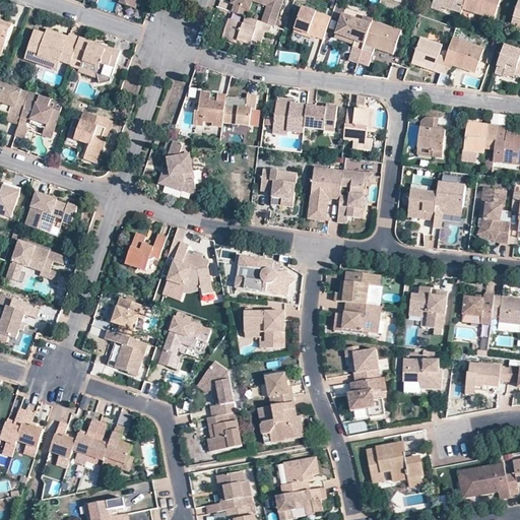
[(119,0),(119,3),(134,9),(137,0),(119,0)]
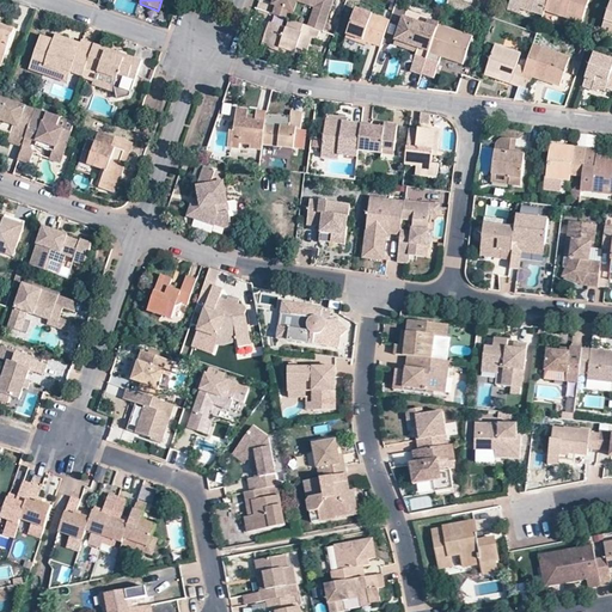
[(316,7),(308,25),(320,30),(322,30),(332,0),(276,0),(275,5),(287,10),(293,11),(297,1),(316,7)]
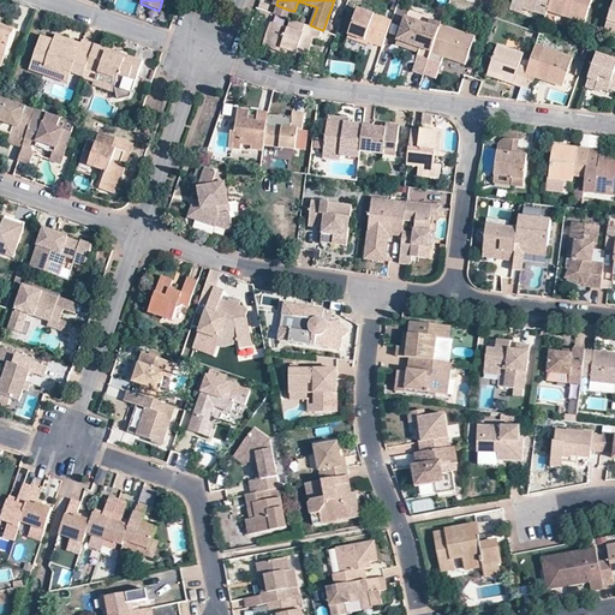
[(527,1),(524,0),(514,0),(512,9),(524,12),(525,7),(527,1)]
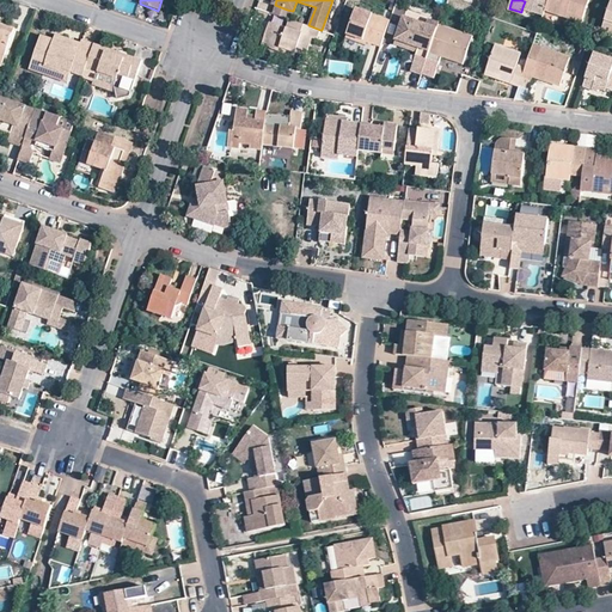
[(546,10),(549,0),(521,0),(525,1),(522,7),(534,11),(534,10),(545,13),(546,10)]
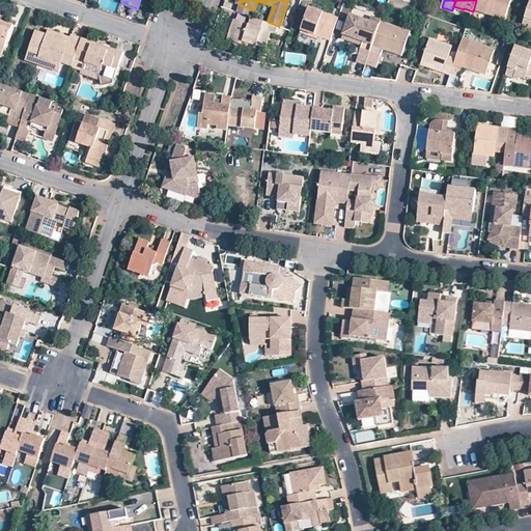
[(476,0),(474,8),(505,20),(512,0),(476,0)]
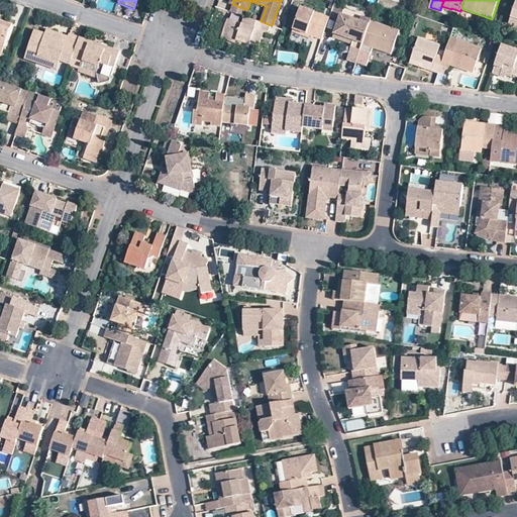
[(229,11),(240,15),(242,8),(232,4),(229,11)]
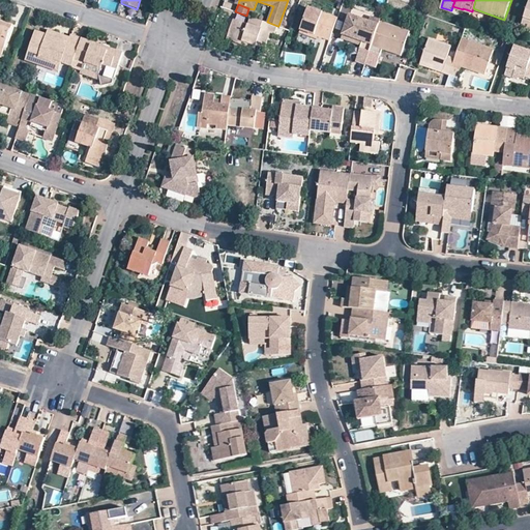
[(300,31),(330,41),(339,18),(308,8),(300,31)]
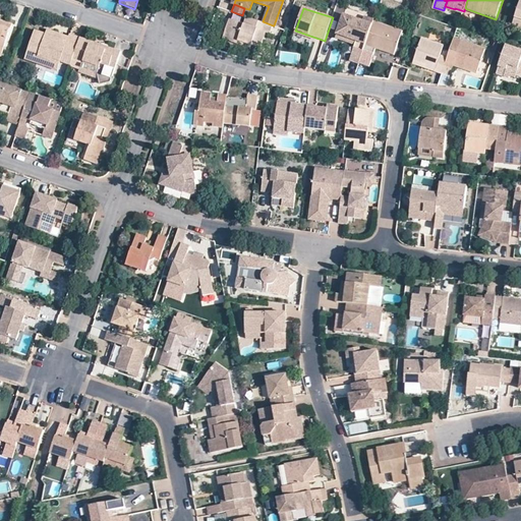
[(344,14),(337,33),(357,39),(355,44),(354,46),(364,50),(366,45),(374,20),(374,19),(365,15),(363,20),(344,14)]
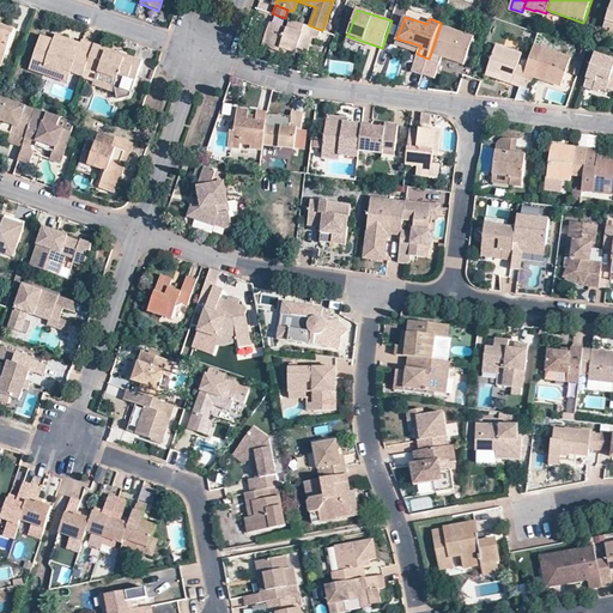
[(321,30),(309,25),(293,20),(291,30),(286,28),(269,23),(265,37),(275,41),(274,46),(295,54),(305,58),(311,38),(317,41),(321,30)]
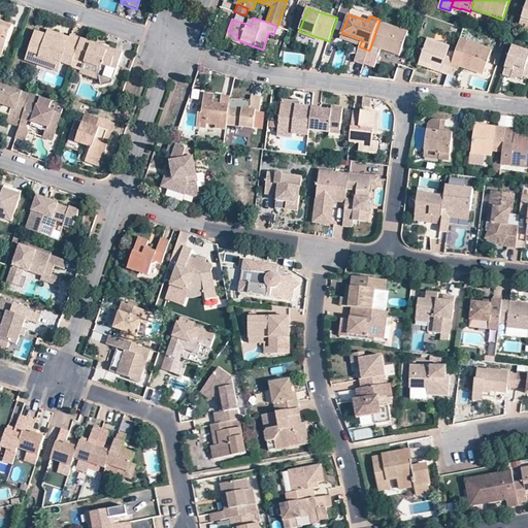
[(0,50),(2,51),(10,24),(0,20),(0,50)]
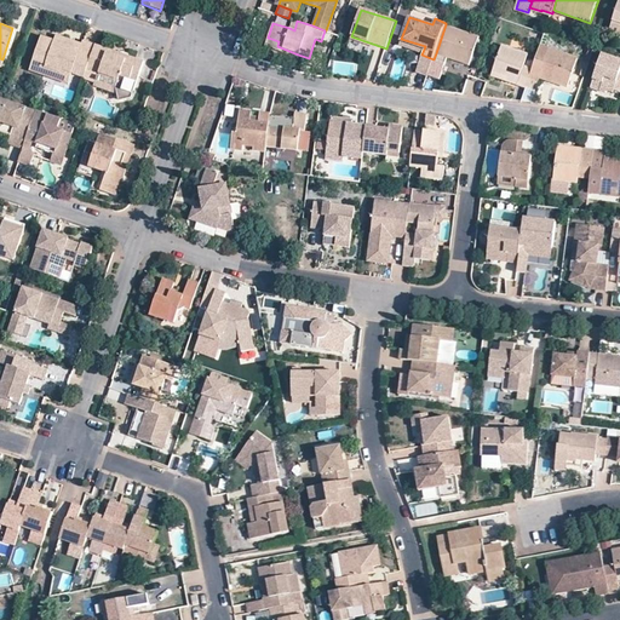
[(481,36),(446,24),(436,53),(453,58),(471,64),(481,36)]
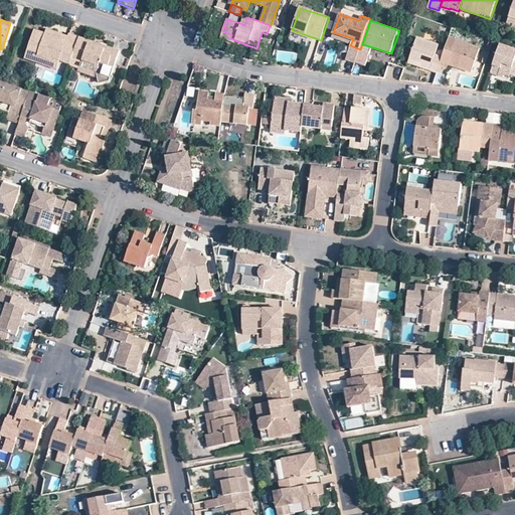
[(71,58),(72,55),(78,37),(68,33),(67,36),(65,40),(44,33),(34,29),(26,55),(37,59),(38,54),(51,58),(52,57),(60,59),(62,55),(71,58)]
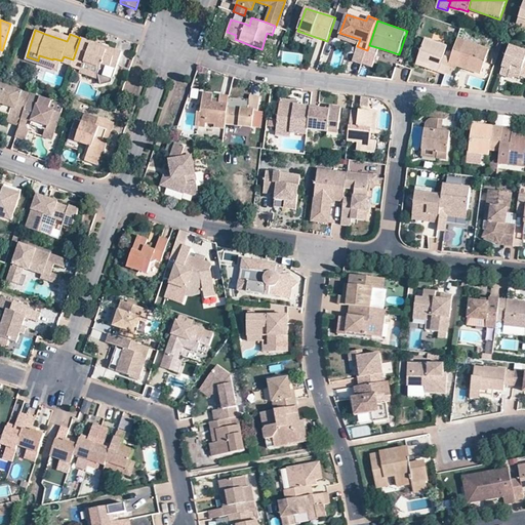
[(67,41),(69,37),(47,30),(45,34),(67,41)]
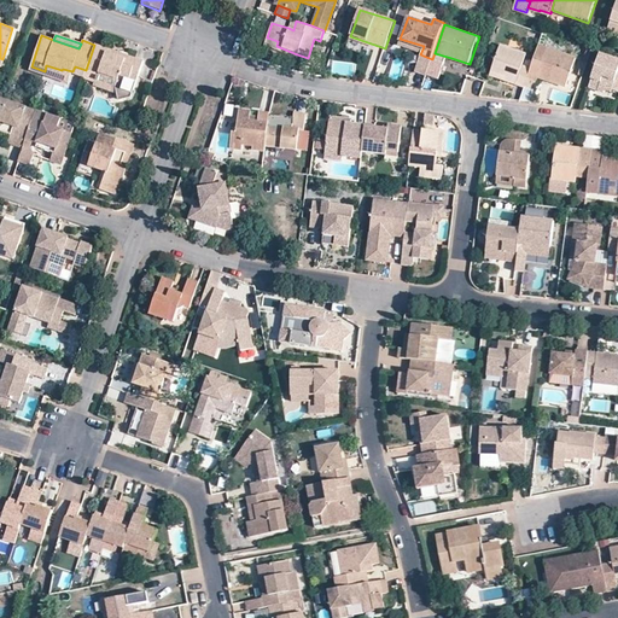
[(278,41),(267,38),(263,47),(296,58),(297,54),(277,46),(278,41)]
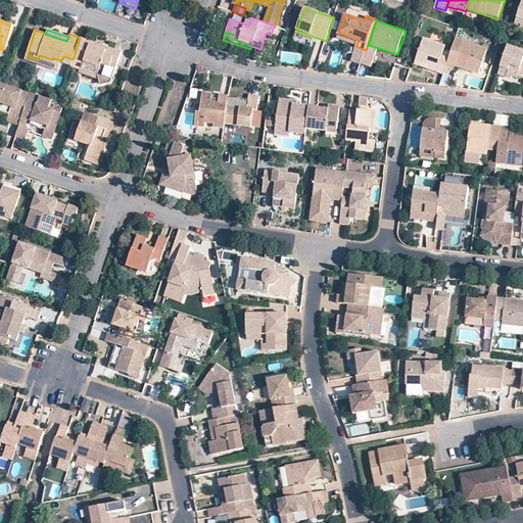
[(359,39),(338,33),(337,37),(357,44),(359,39)]
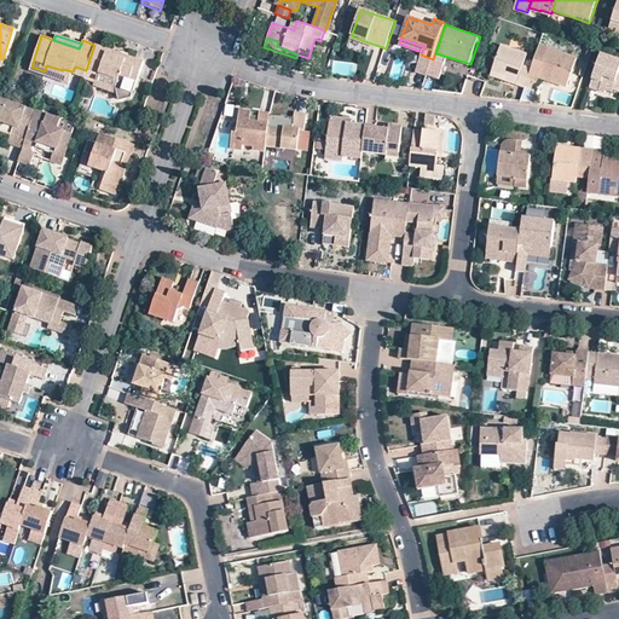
[(86,70),(85,75),(96,79),(94,82),(111,88),(117,87),(119,91),(120,97),(131,94),(129,90),(133,90),(143,61),(128,56),(125,59),(119,57),(119,52),(94,44),(94,45),(87,67),(86,70)]
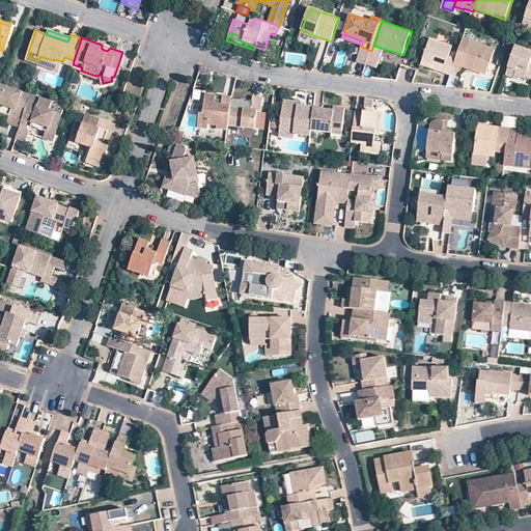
[(497,48),(464,38),(457,57),(455,64),(463,67),(464,67),(464,65),(465,61),(473,64),(473,68),(488,73),(497,48)]
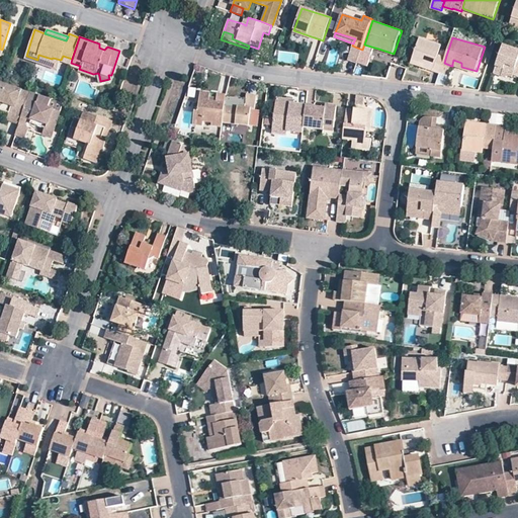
[(444,63),(446,56),(439,54),(442,44),(423,38),(415,60),(424,63),(423,66),(441,72),(444,63)]
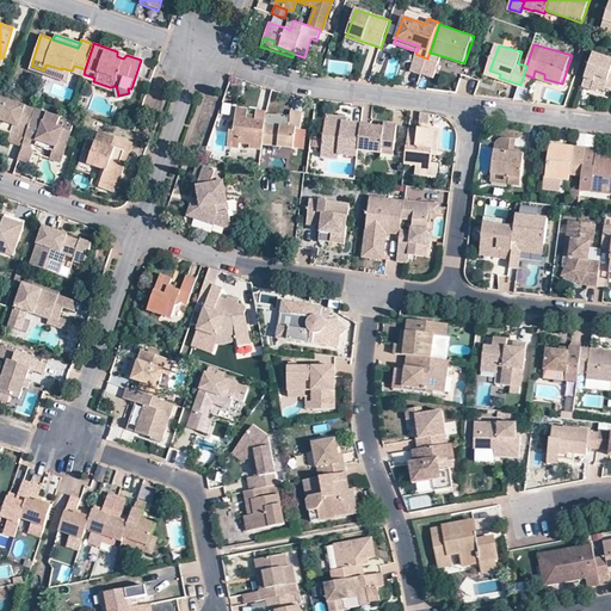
[(366,76),(376,51),(370,49),(360,75),(366,76)]
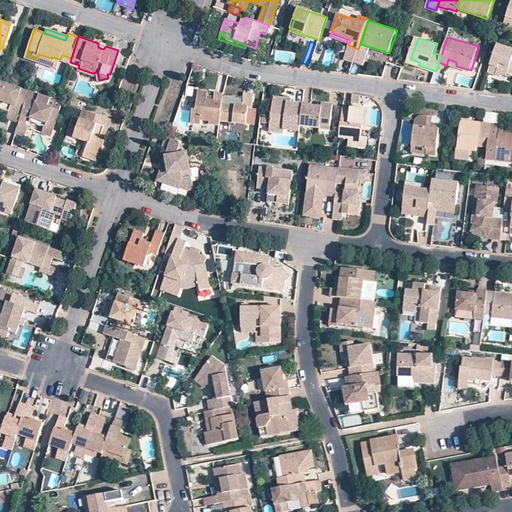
[(511,48),(498,44),(489,72),(496,75),(497,72),(502,73),(507,75),(508,73),(511,59),(511,48)]
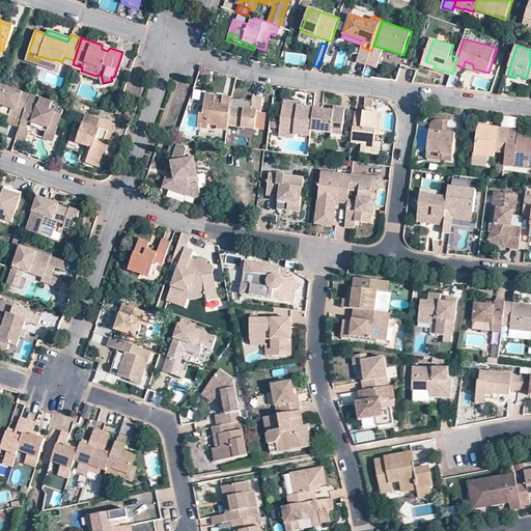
[(371,51),(361,47),(357,59),(367,62),(371,51)]
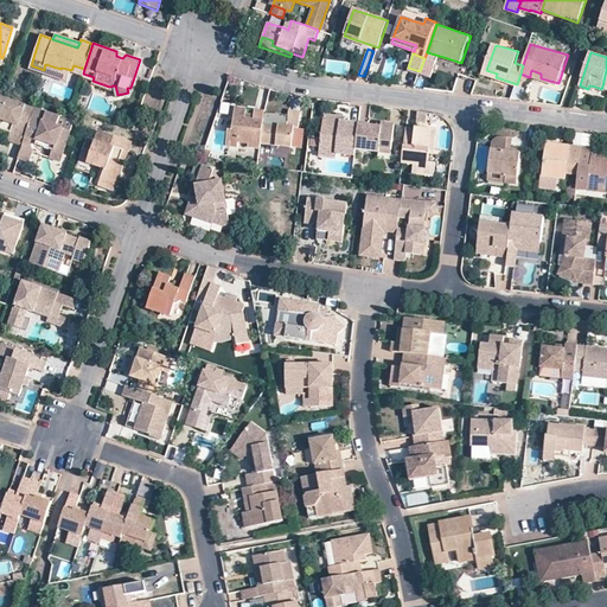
[(461,63),(443,57),(442,63),(459,68),(461,63)]
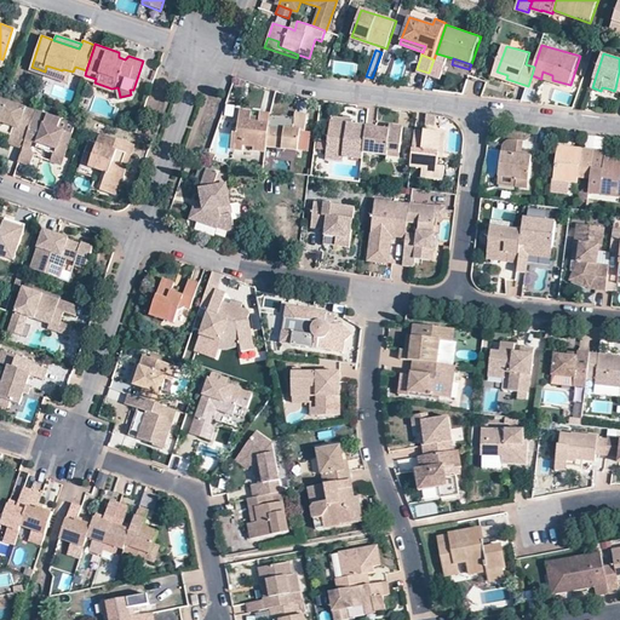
[(46,65),(45,72),(70,80),(73,72),(63,69),(62,70),(46,65)]
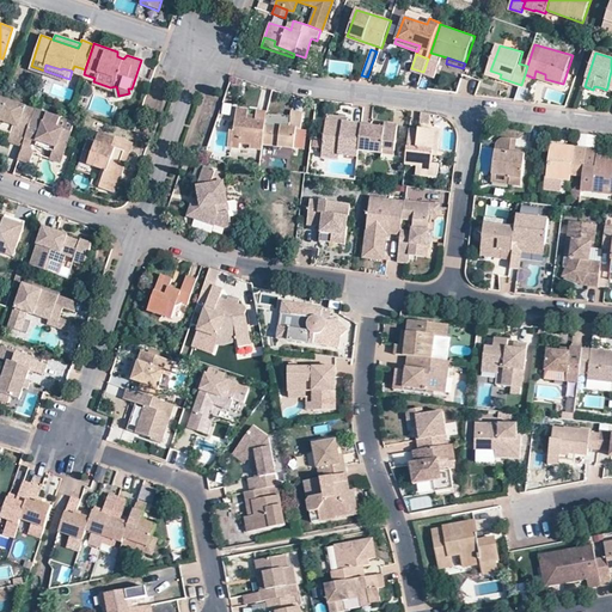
[(530,89),(533,78),(525,74),(521,85),(530,89)]
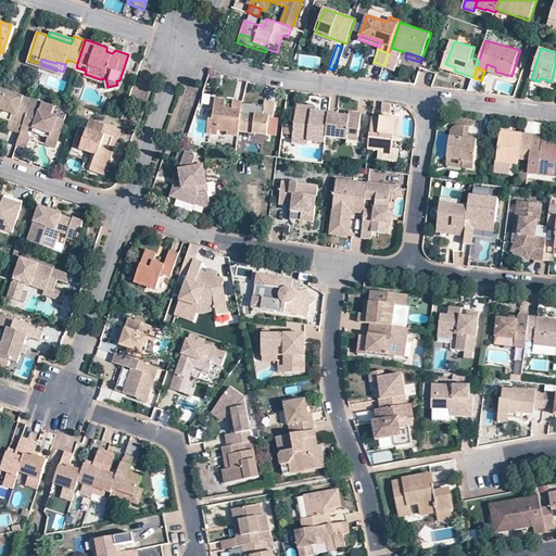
[(21,134),(33,100),(0,88),(0,110),(12,115),(10,123),(8,128),(21,134)]
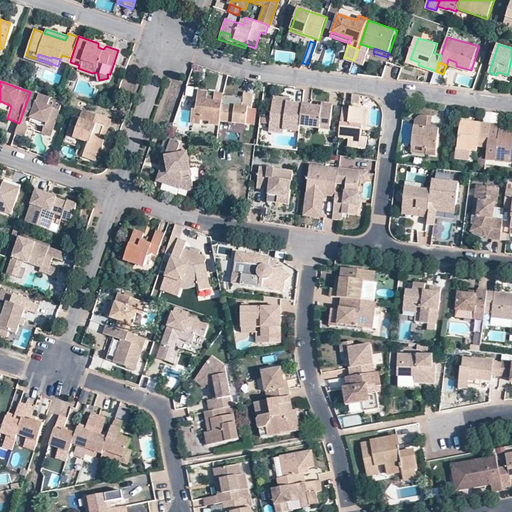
[(19,123),(15,134),(23,136),(27,126),(25,121),(27,116),(31,118),(31,119),(36,121),(35,124),(43,127),(52,129),(59,110),(48,106),(51,99),(30,92),(19,123)]
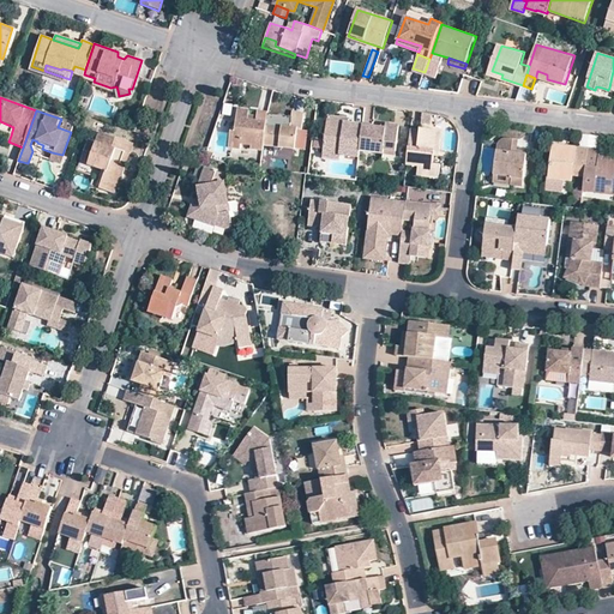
[(265,145),(268,125),(269,114),(258,113),(258,118),(258,122),(250,121),(250,116),(251,112),(238,110),(236,126),(235,132),(232,132),(229,148),(240,149),(241,143),(253,144),(253,148),(265,149),(265,145)]
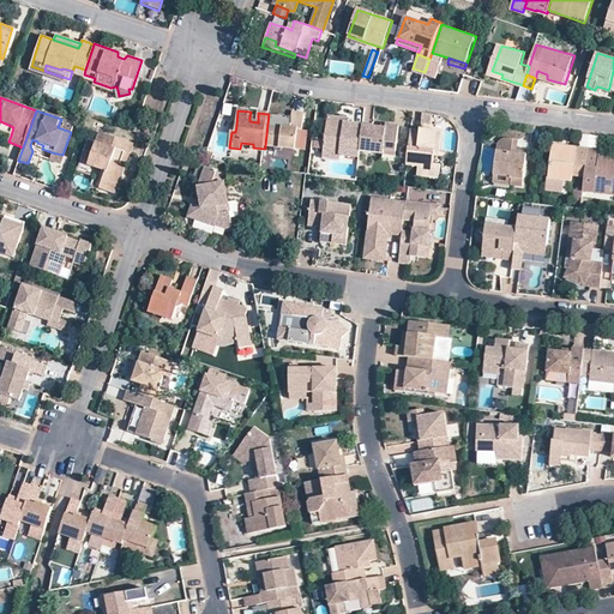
[(278,127),(268,125),(265,145),(298,149),(300,130),(304,130),(306,113),(294,112),(292,125),(292,128),(278,127)]
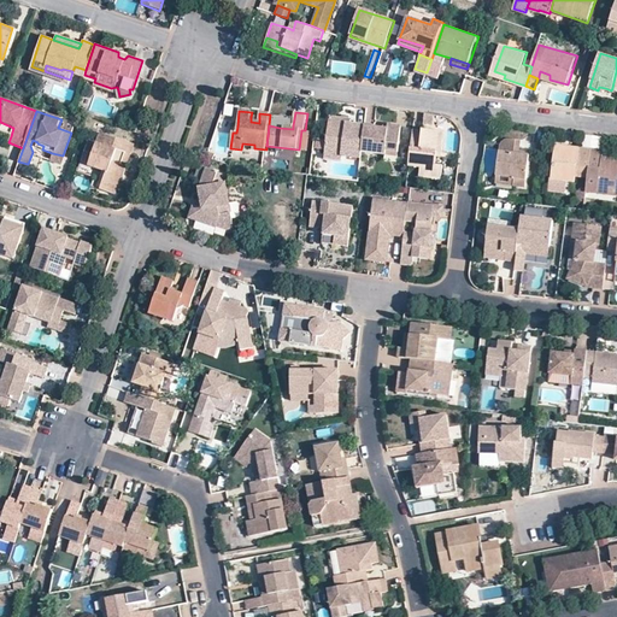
[(362,158),(363,153),(366,127),(352,124),(353,121),(330,118),(325,150),(344,152),(342,156),(362,158)]
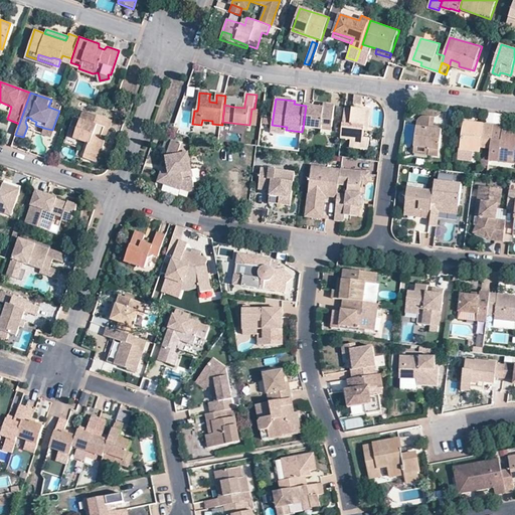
[(11,107),(0,102),(0,110),(9,114),(11,107)]
